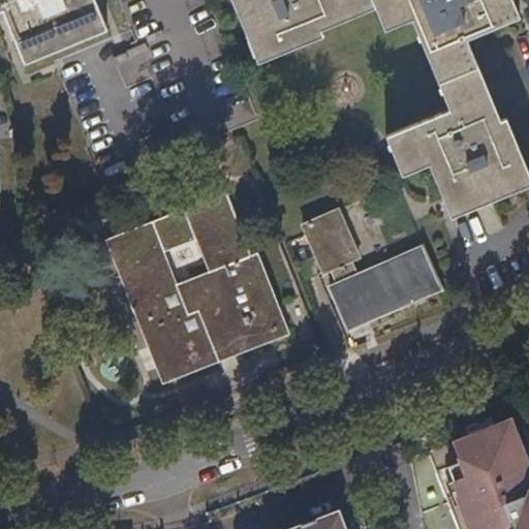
[(0,0),(0,24),(18,68),(99,35),(84,0),(0,0)]
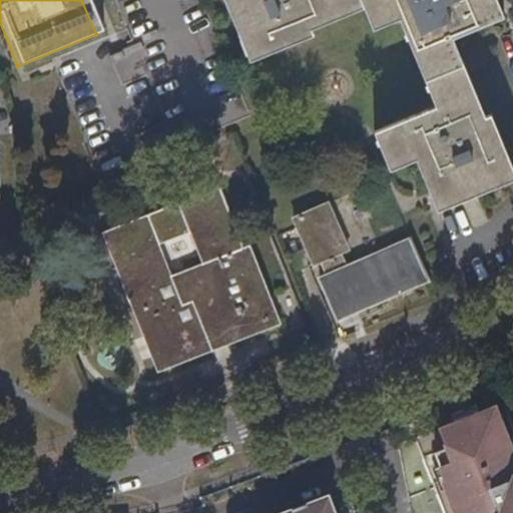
[(395,19),(434,109),(372,134),(389,173),(413,163),(435,215),(512,181),(512,176),(488,119),(484,121),(451,44),(502,22),(492,0),(219,0),(249,69),(313,42),(308,30),(360,8),(370,30),(395,19)]
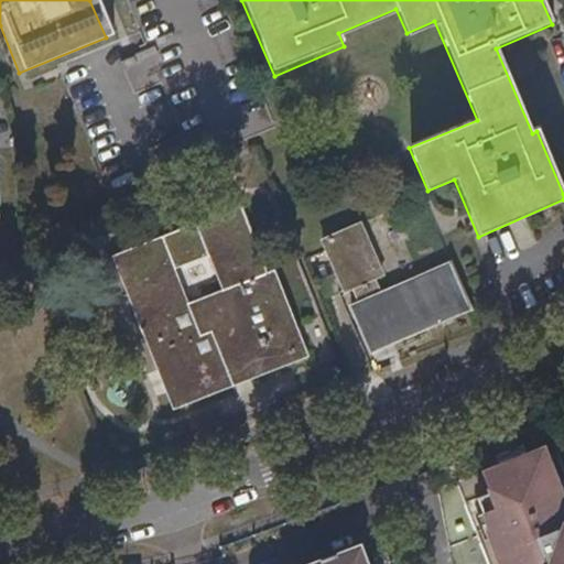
[(112,257),(173,410),(212,394),(208,387),(267,364),(270,371),(307,357),(273,270),(266,272),(239,206),(112,257)]
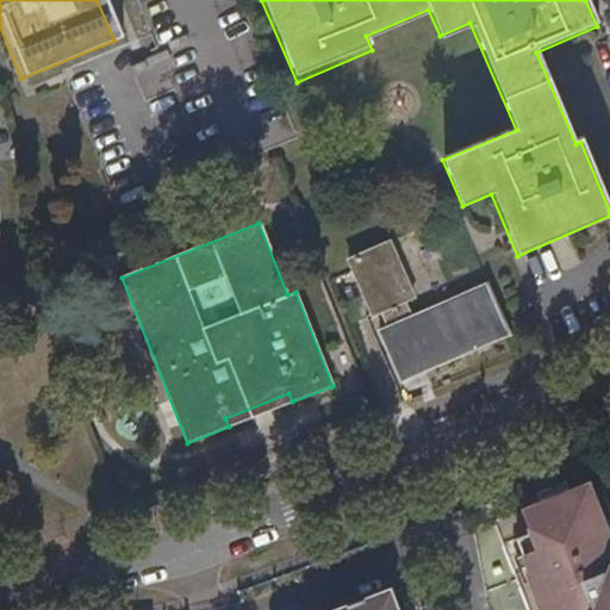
[(378,331),(399,381),(508,334),(487,285),(411,318),(404,302),(412,298),(388,243),(348,260),(372,315),(379,311),(386,328),(378,331)]
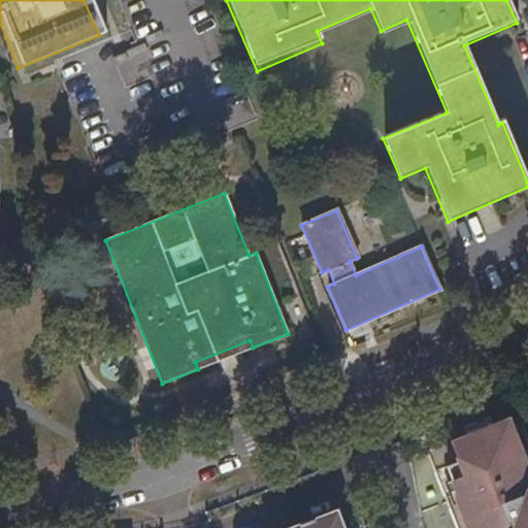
[(195,362),(198,369),(253,348),(250,340),(195,362)]
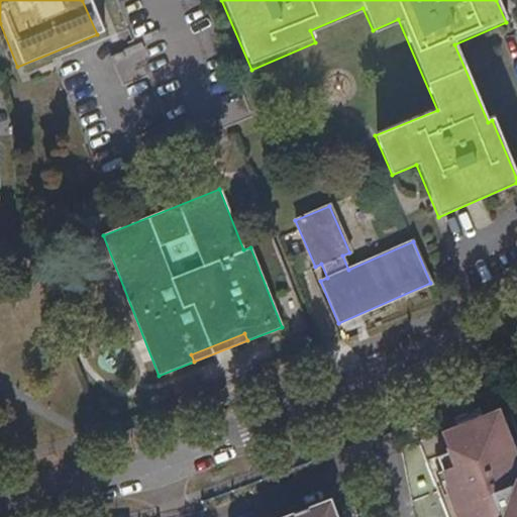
[(516,516),(516,412),(513,403),(425,436),(455,516),(516,516)]
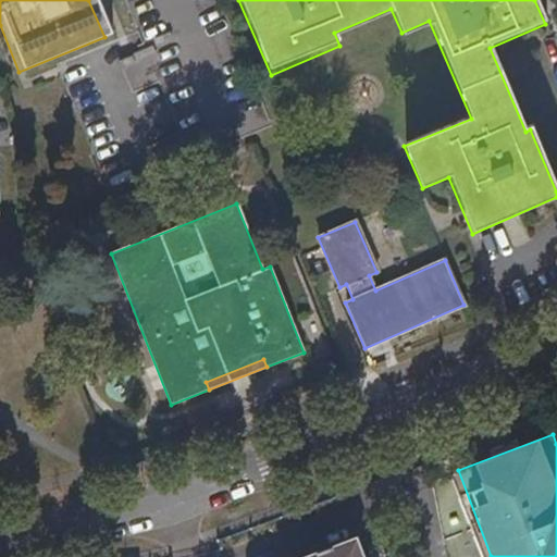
[(391,556),(383,544),(373,551),(378,556),(391,556)]
